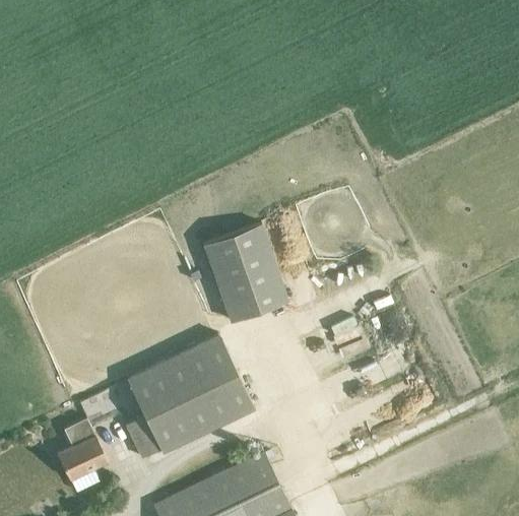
[(204,246),(232,323),(289,303),(262,226),(204,246)]
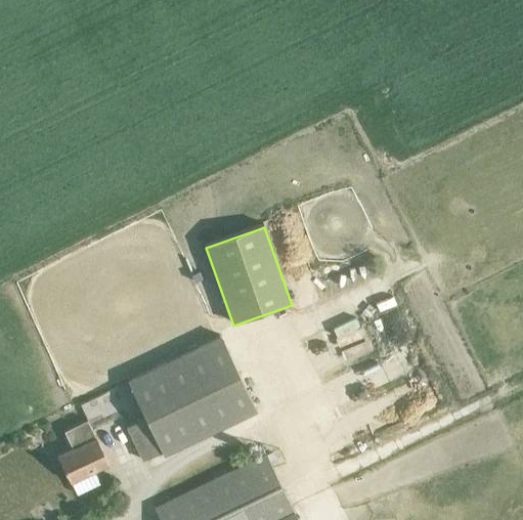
[(371,312),(377,326),(392,318),(386,305),(371,312)]
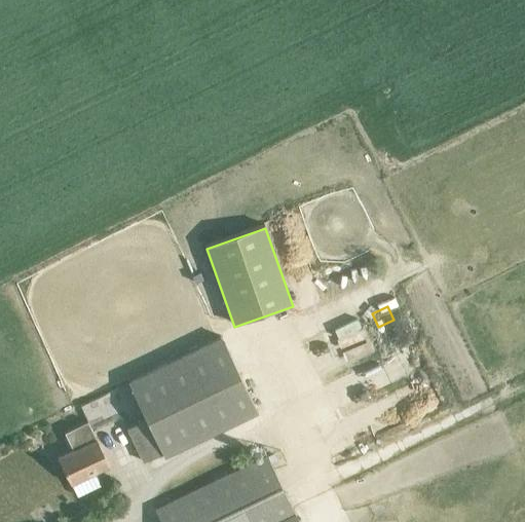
[(367,381),(418,360),(406,330),(361,349),(358,342),(346,347),(351,360),(357,357),(367,381)]
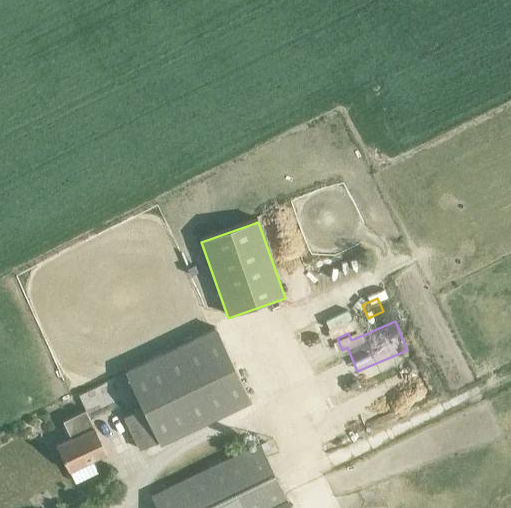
[(126,375),(143,411),(125,420),(140,453),(159,444),(160,447),(251,404),(216,331),(126,375)]
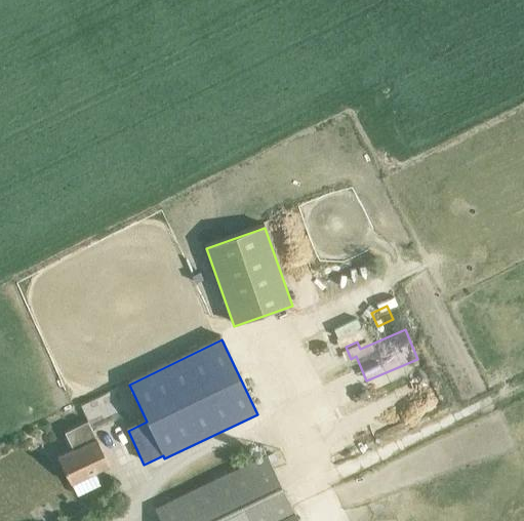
[(59,459),(72,485),(110,468),(96,441),(88,425),(66,435),(74,452),(59,459)]
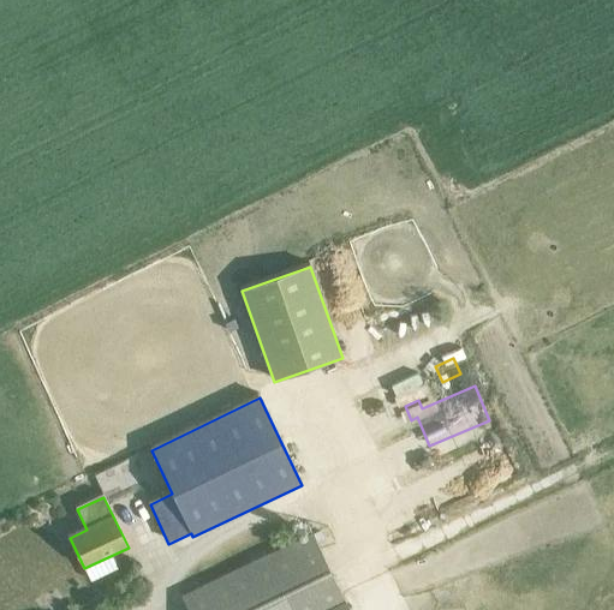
[(410,528),(415,542),(435,534),(430,521),(410,528)]
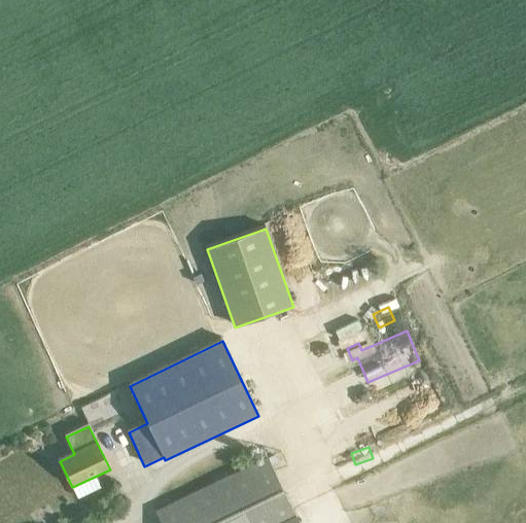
[(331,463),(336,474),(353,466),(349,456),(331,463)]
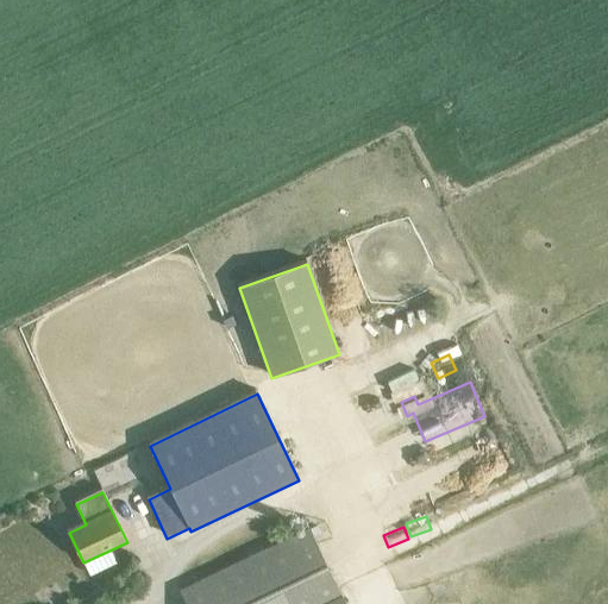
[(344,603),(342,598),(309,533),(181,595),(185,603),(344,603)]
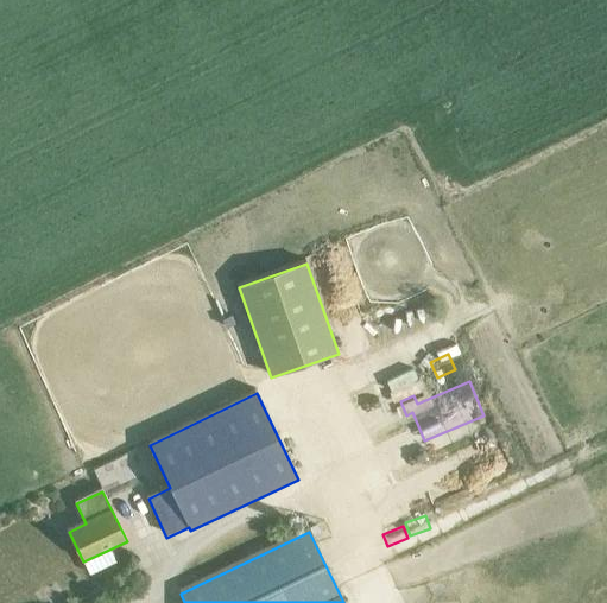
All buildings are outlined.
